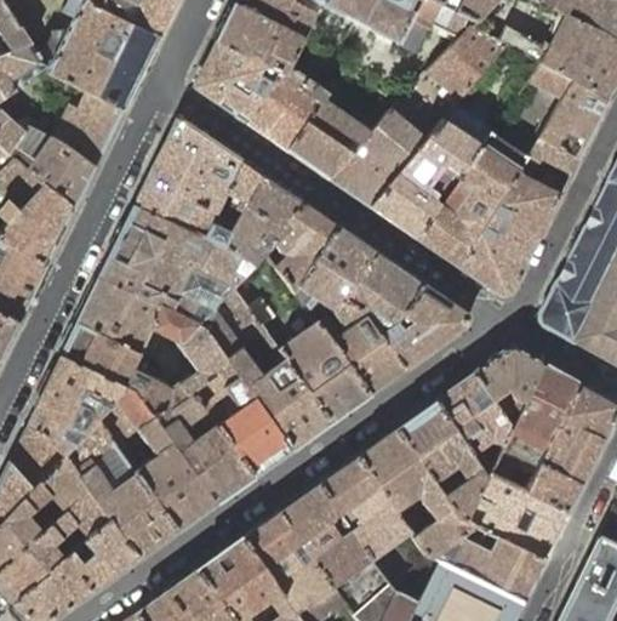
[(0,0),(0,29),(13,50),(33,43),(4,0),(0,0)]
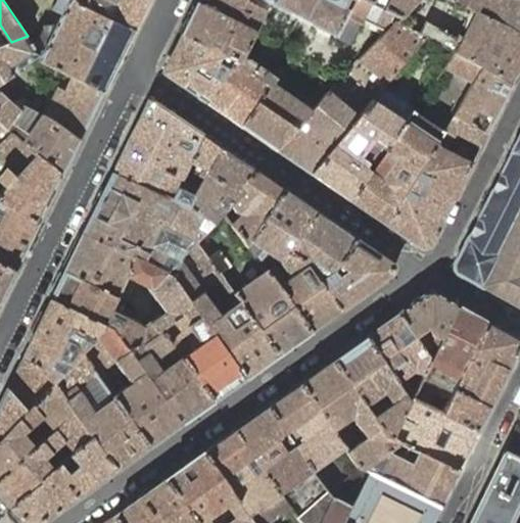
[(36,47),(42,56),(43,58),(42,60),(71,75),(105,92),(136,32),(73,1),(72,0),(56,0),(53,7),(64,12),(59,24),(47,25),(36,47)]
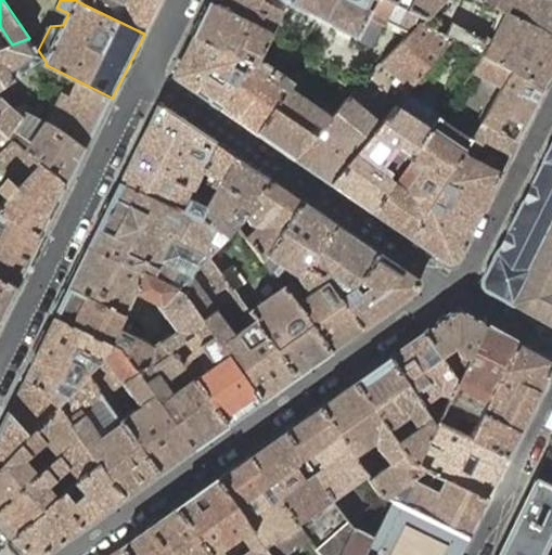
[(77,0),(77,1),(144,34),(161,0),(77,0)]
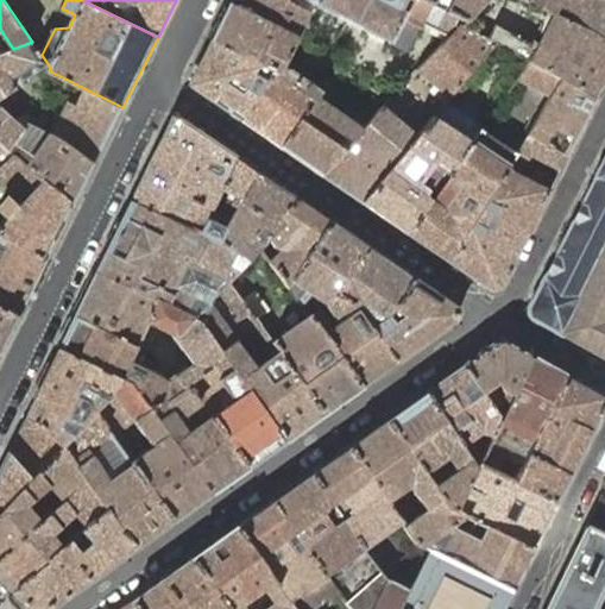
[(288,0),(232,0),(231,2),(300,37),(312,14),(288,1),(288,0)]
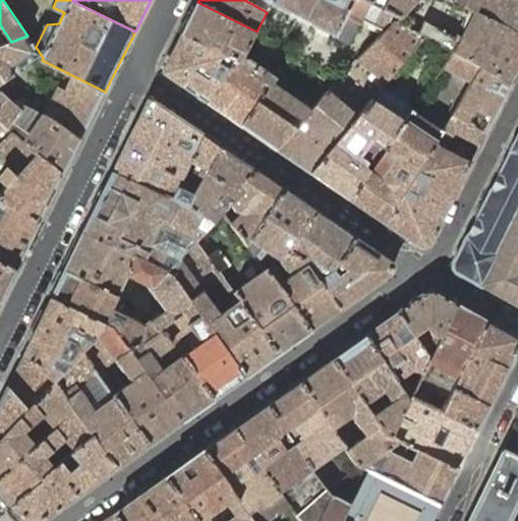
[(266,0),(267,0),(301,17),(337,36),(351,42),(362,21),(363,19),(388,31),(397,21),(402,15),(385,7),(372,1),(369,0),(271,0),(270,0),(266,0)]
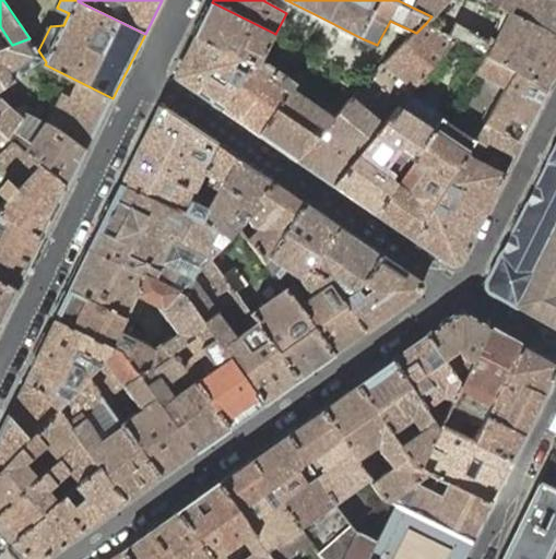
[(397,0),(400,1),(413,8),(432,16),(446,0),(397,0)]
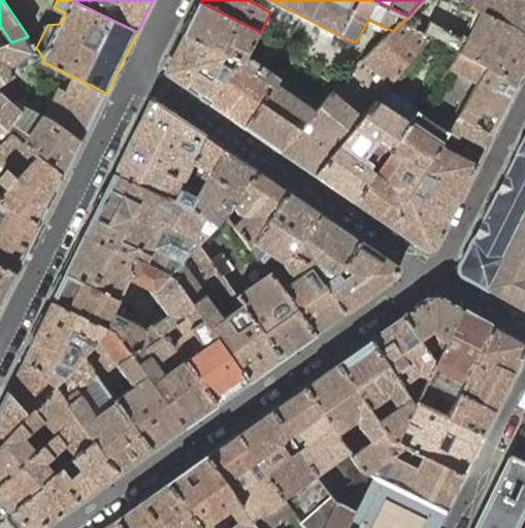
[(524,0),(459,0),(476,8),(483,11),(524,32),(524,0)]
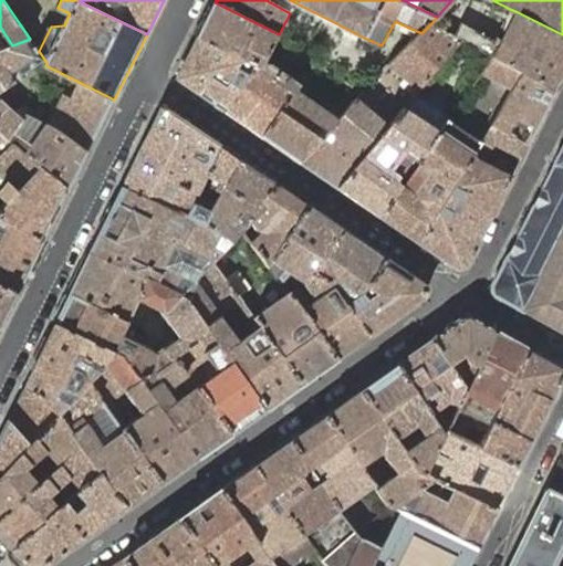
[(279,34),(215,2),(198,37),(243,59),(257,64),(261,67),(264,61),(277,39),(279,34)]
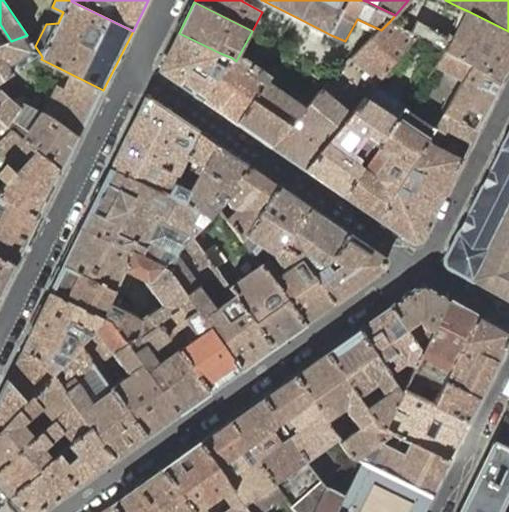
[(474,66),(504,81),(508,71),(508,31),(468,11),(456,35),(449,32),(447,35),(417,20),(411,32),(419,36),(447,51),(474,66)]
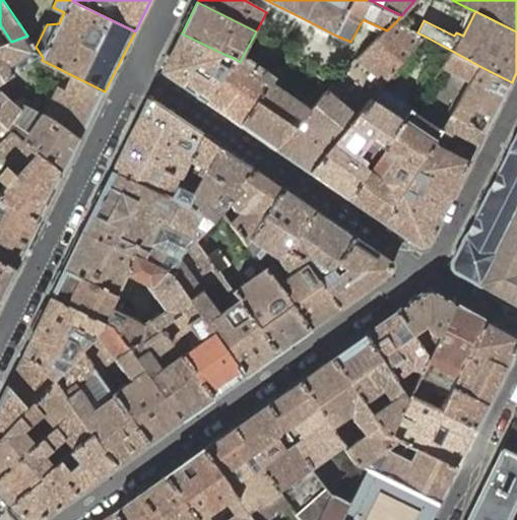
[(396,21),(387,30),(358,60),(386,83),(426,37),(417,33),(396,21)]
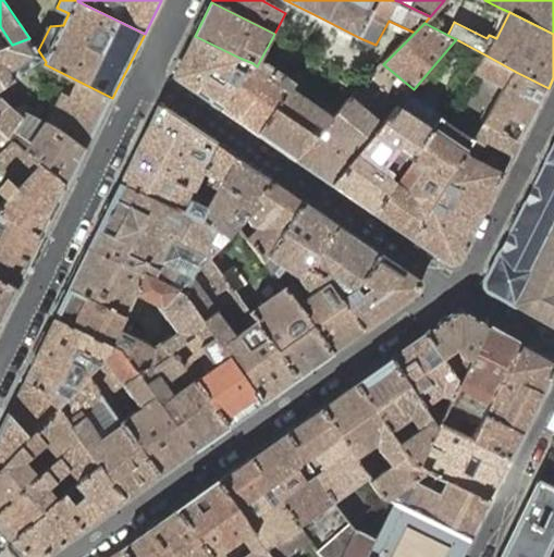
[(239,58),(195,36),(175,76),(221,108),(246,73),(253,63),(239,58)]
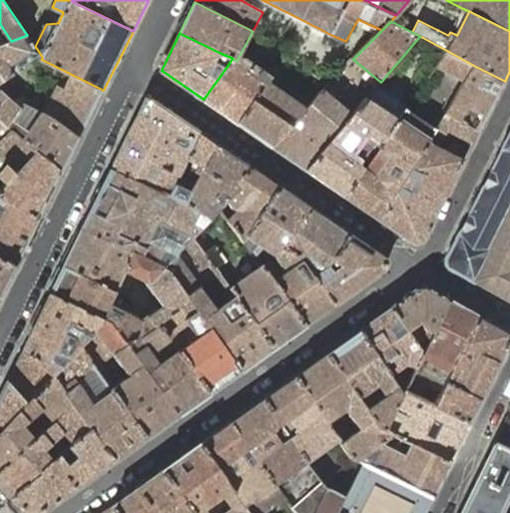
[(0,118),(8,126),(13,121),(23,108),(0,88),(0,83),(16,74),(14,72),(41,55),(35,46),(29,38),(27,35),(11,41),(0,45),(0,118)]
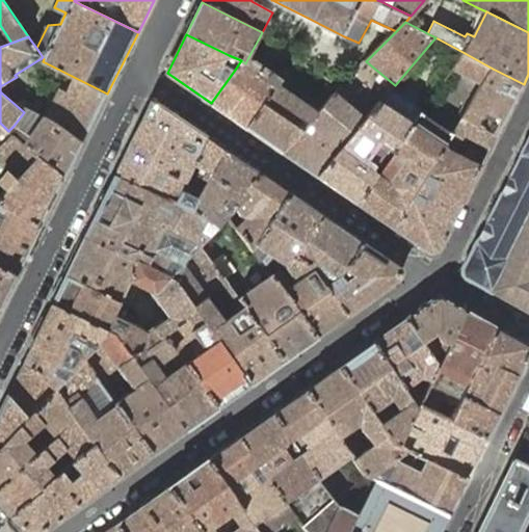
[(454,69),(483,84),(493,69),(465,53),(454,69)]
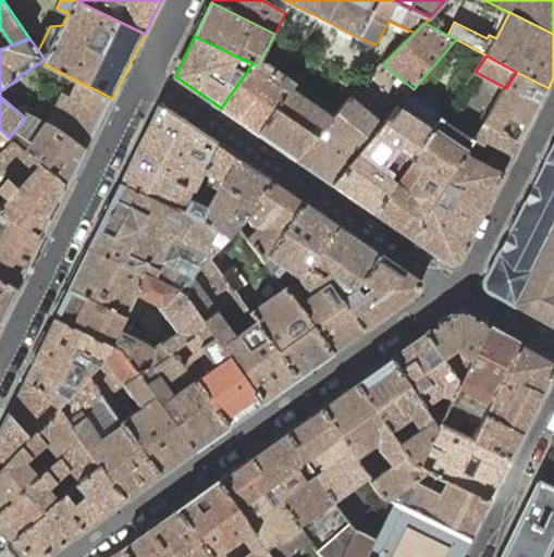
[(292,89),(296,85),(260,60),(257,66),(253,63),(246,73),(221,108),(260,134),(292,89)]
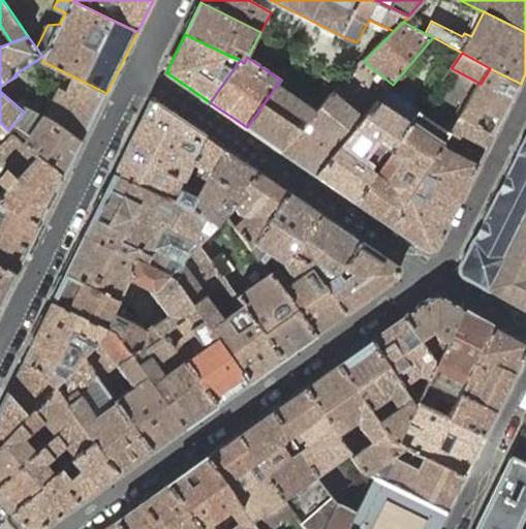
[(461,117),(495,135),(521,84),(490,68),(481,84),(468,104),(461,117)]
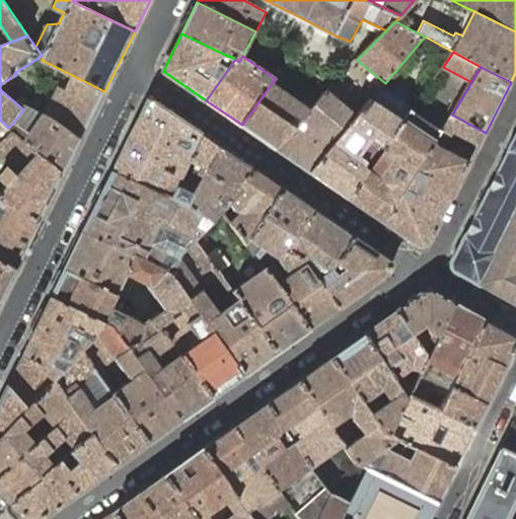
[(70,74),(50,116),(81,140),(104,91),(70,74)]
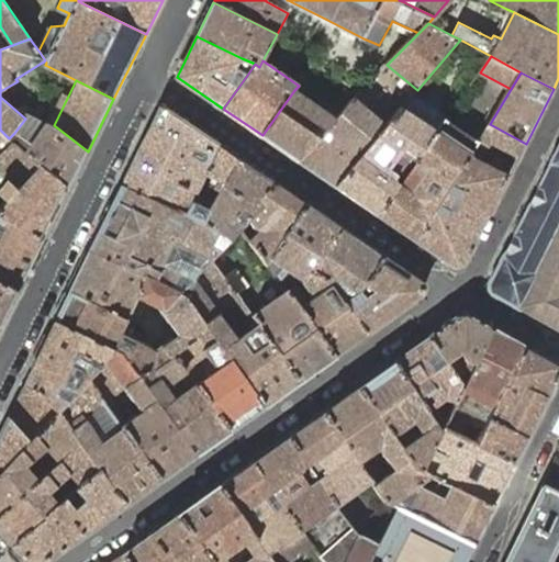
[(294,90),(263,135),(300,161),(337,120),(327,113),(294,90)]
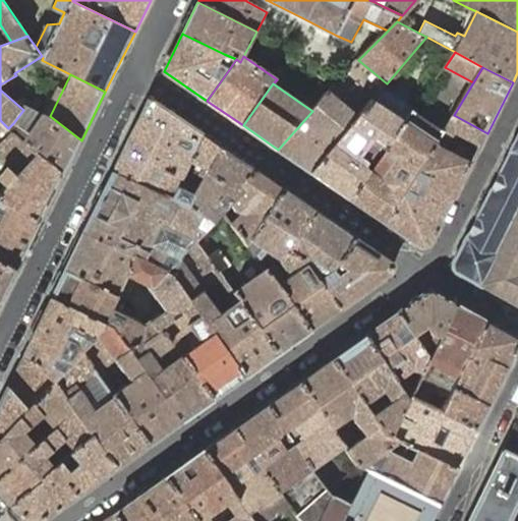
[(347,109),(328,93),(320,103),(315,107),(312,111),(278,150),(300,165),(312,173),(359,118),(347,109)]
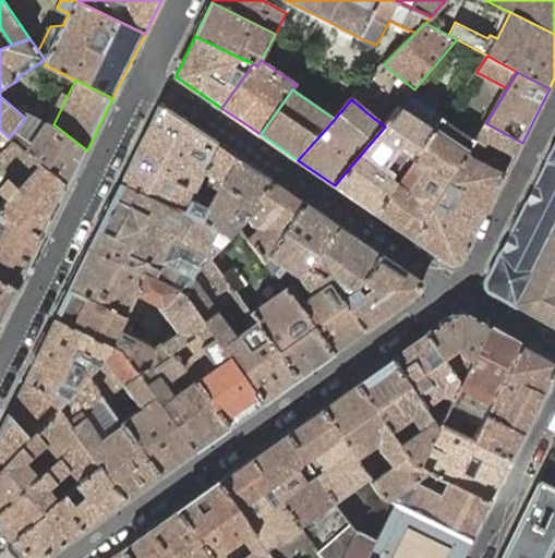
[(274,182),(161,105),(142,144),(123,184),(206,222),(230,238),(240,228),(249,218),(265,202),(260,197),(274,182)]
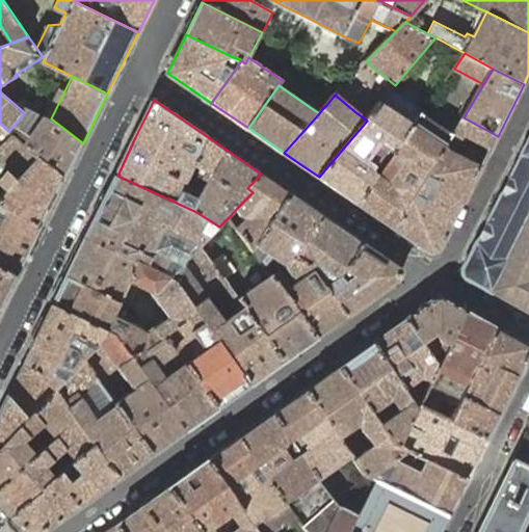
[(319,177),(358,203),(415,124),(381,102),(367,121),(319,177)]
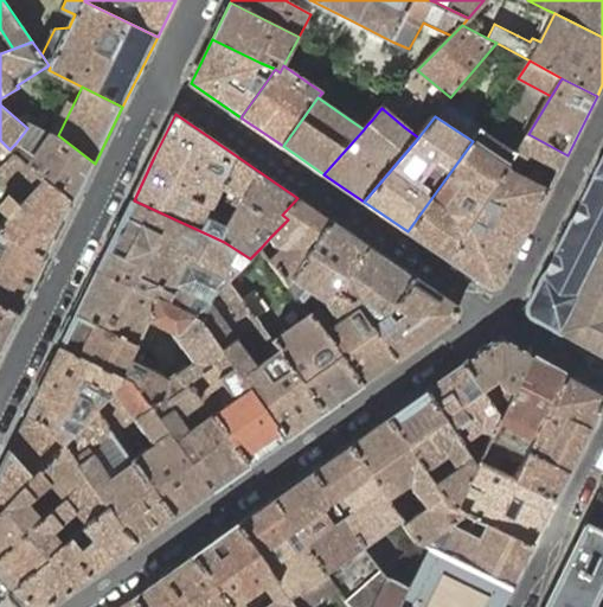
[(15,144),(10,149),(15,154),(29,166),(44,179),(75,203),(95,164),(58,135),(53,132),(43,148),(34,142),(45,128),(32,122),(27,128),(15,144)]
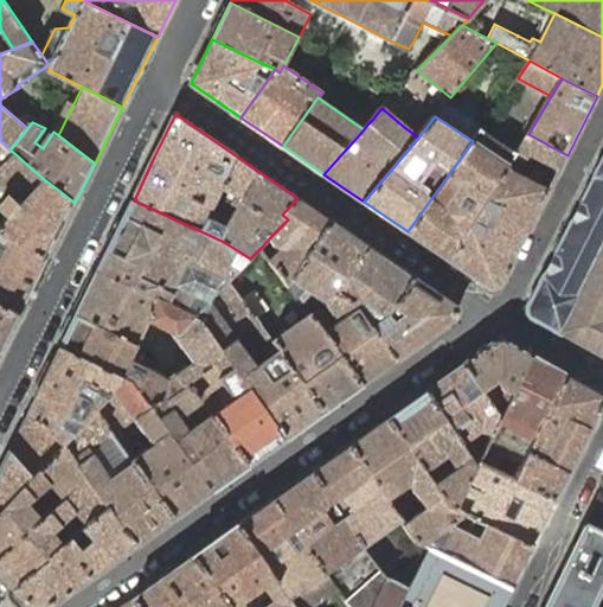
[(408,231),(451,261),(508,167),(510,166),(518,152),(512,148),(482,128),(473,141),(408,231)]
